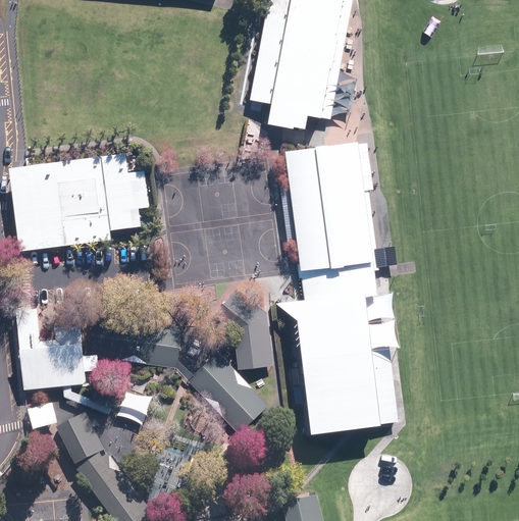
[(266,0),(249,100),(271,104),(269,112),(267,124),(295,129),(294,127),(306,129),(308,115),(329,119),(351,2),(351,0),(266,0)]
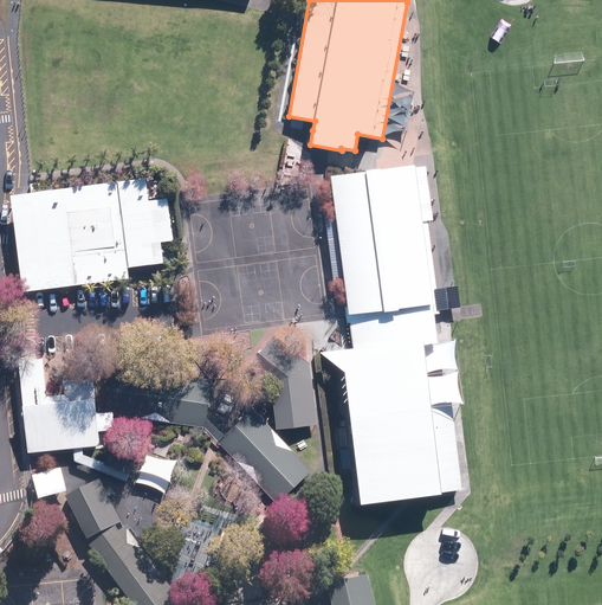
[(368,171),(330,175),(336,214),(344,283),(348,307),(345,308),(347,322),(350,322),(355,352),(437,341),(433,314),(437,313),(425,223),(432,221),(425,166),(416,167),(416,163),(383,168),(383,167),(368,169),(368,171)]
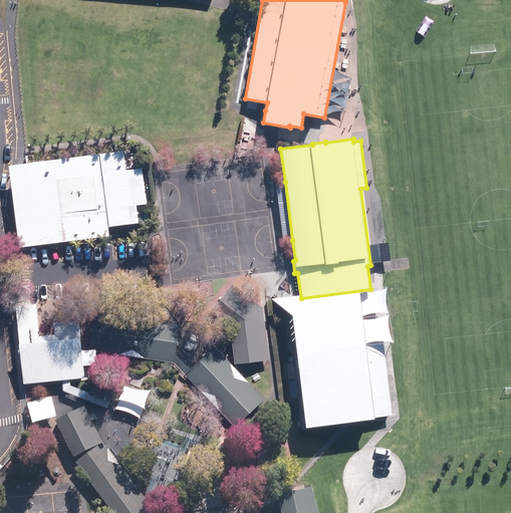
[(123,152),(10,166),(20,247),(108,236),(107,227),(139,223),(137,206),(147,204),(143,168),(125,170),(123,152)]
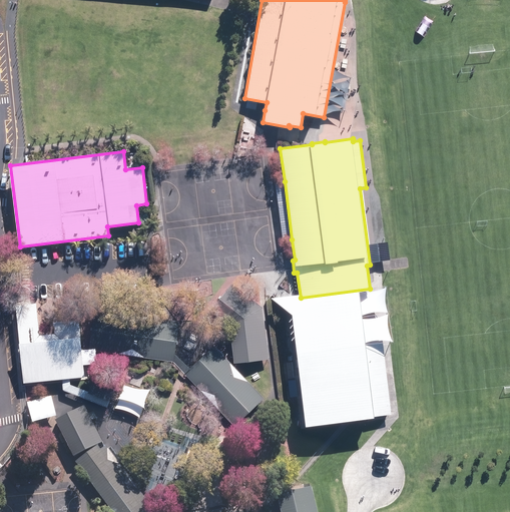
[(285,181),(274,183),(282,241),(292,239),(285,181)]
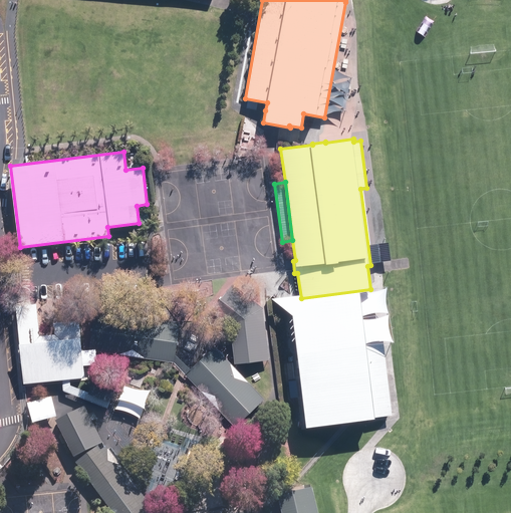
[(265,360),(268,359),(262,307),(230,283),(213,312),(229,326),(233,360),(233,363),(265,360)]
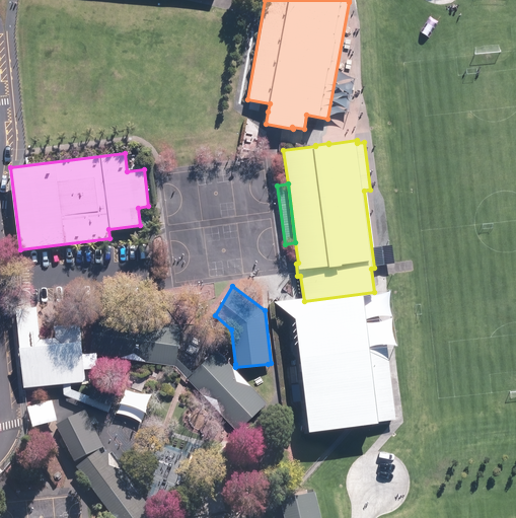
[(19,350),(21,350),(23,387),(86,381),(85,369),(97,368),(96,355),(96,353),(83,354),(83,341),(82,341),(80,323),(54,326),(54,338),(40,339),(35,288),(14,290),(19,350)]
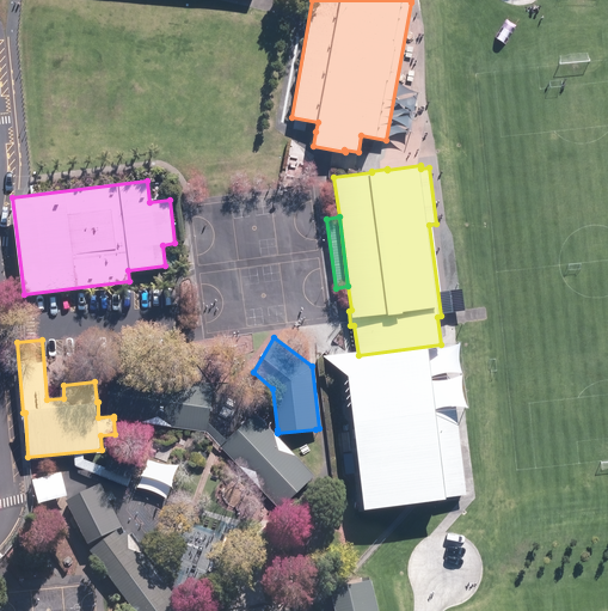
[(213,384),(121,371),(115,410),(114,419),(207,432),(207,427),(213,384)]
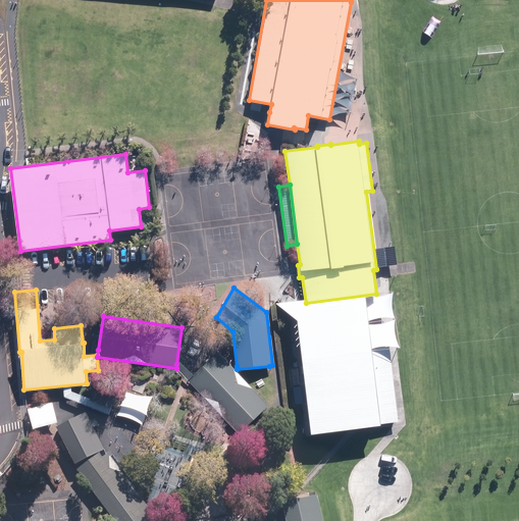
[(387,346),(304,356),(313,432),(397,422),(387,346)]
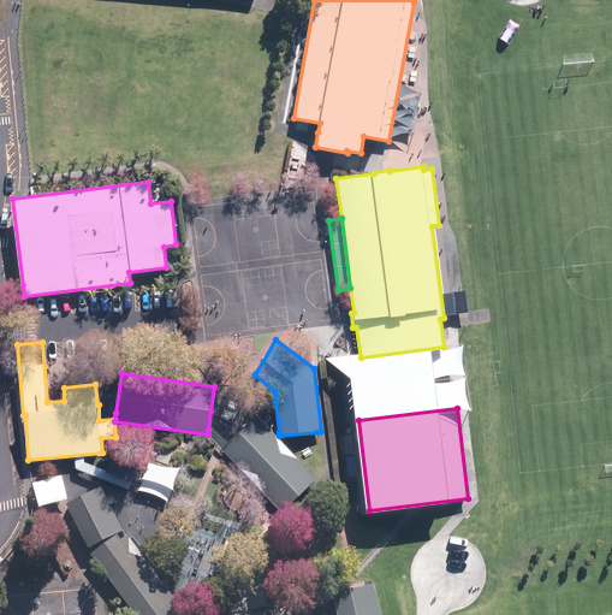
[(223,445),(219,449),(280,512),(281,510),(313,480),(315,478),(272,433),(254,415),(223,445)]
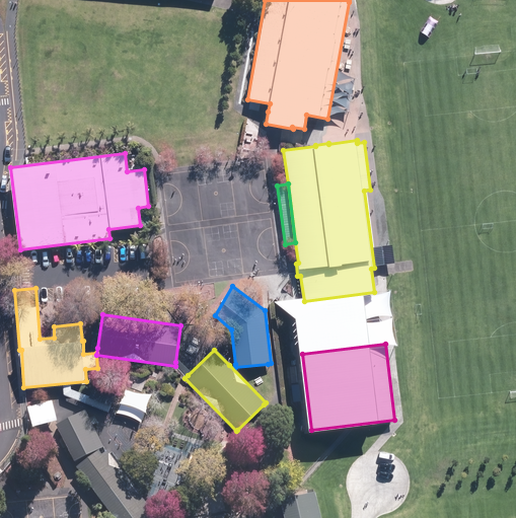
[(103,448),(85,412),(55,427),(73,463),(103,448)]
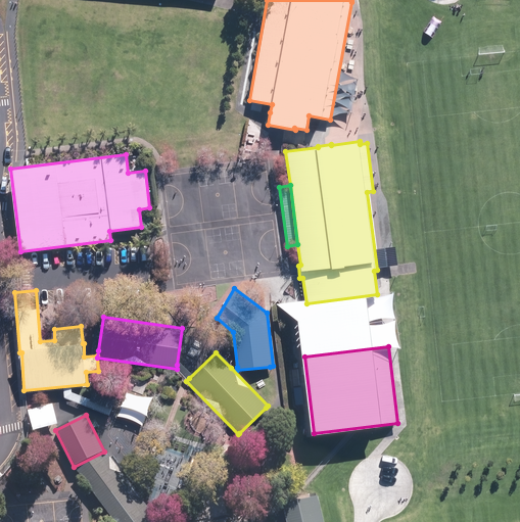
[(258,521),(257,517),(234,521),(154,521),(107,456),(101,460),(98,456),(76,472),(111,521),(258,521)]
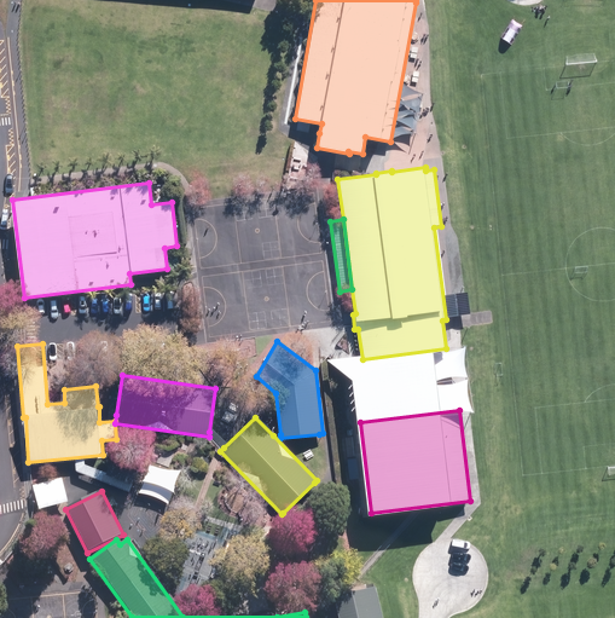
[(334,605),(336,617),(379,617),(373,587),(371,588),(371,583),(363,585),(363,584),(350,588),(330,594),(334,605)]
